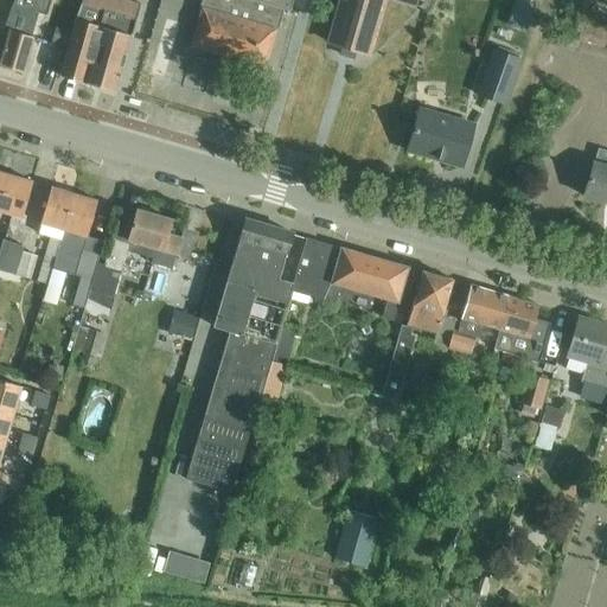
[(45,14),(49,1),(48,0),(13,0),(4,31),(8,32),(0,62),(0,65),(23,72),(32,37),(30,37),(37,12),(45,14)]
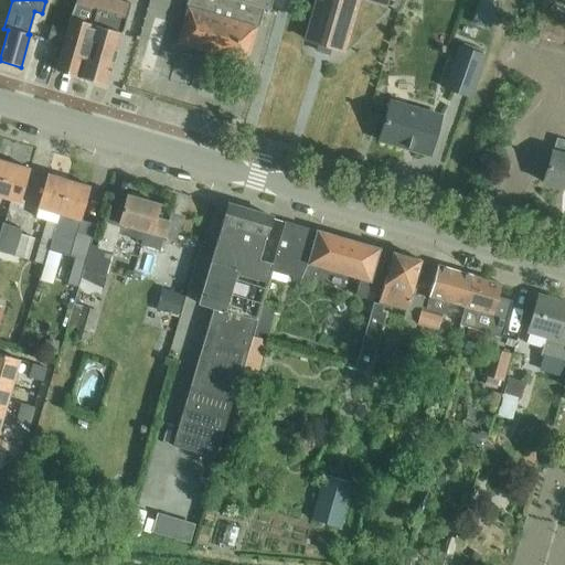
[(64,35),(54,71),(106,85),(120,34),(125,19),(129,4),(114,0),(75,0),(71,19),(70,19),(65,35),(64,35)]
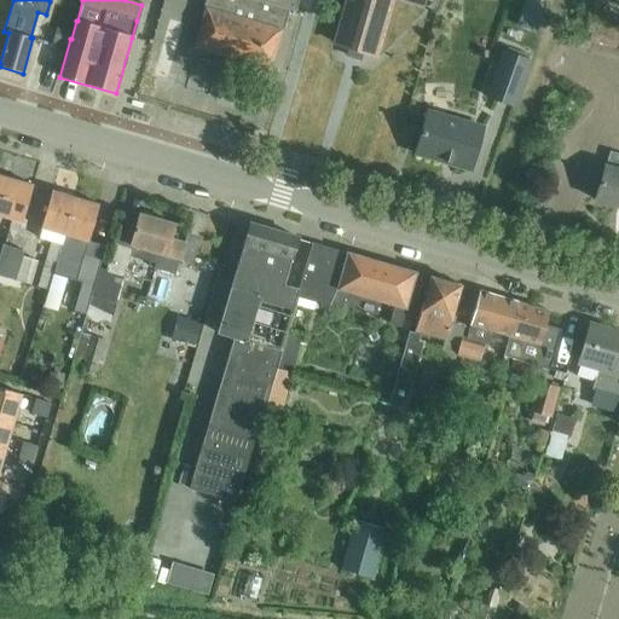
[(295,13),(298,0),(204,0),(202,10),(204,11),(194,47),(268,69),(279,33),(282,33),(289,11),(295,13)]
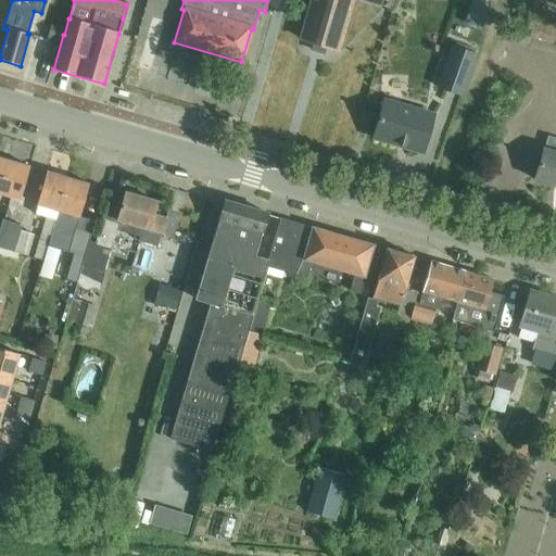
[(311,49),(312,50),(324,53),(326,47),(337,50),(351,0),(358,0),(379,5),(380,0),(312,0),(301,39),(313,42),(311,49)]
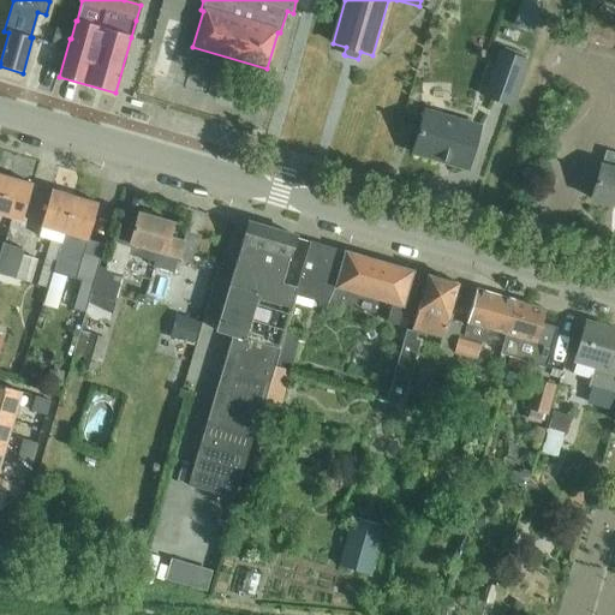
[(484,96),(511,106),(526,61),(500,51),(484,96)]
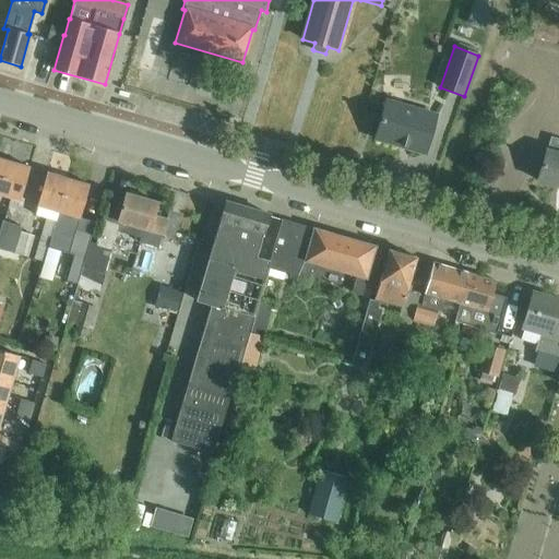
[(436,116),(385,102),(375,139),(425,153),(436,116)]
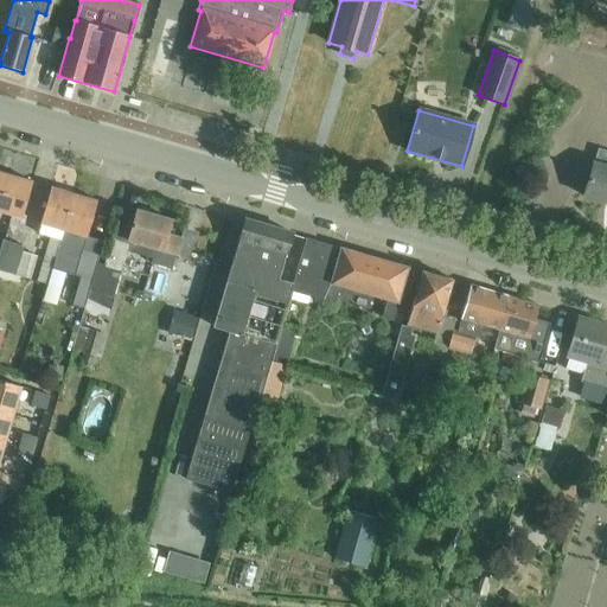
[(583,197),(606,204),(606,151),(598,148),(583,197)]
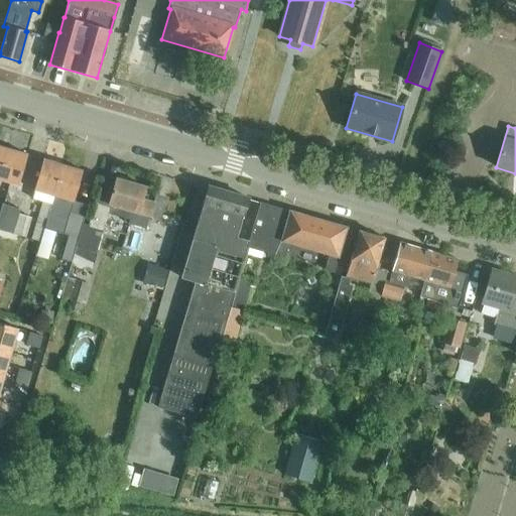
[(0,146),(0,180),(18,186),(27,155),(8,149),(0,146)]
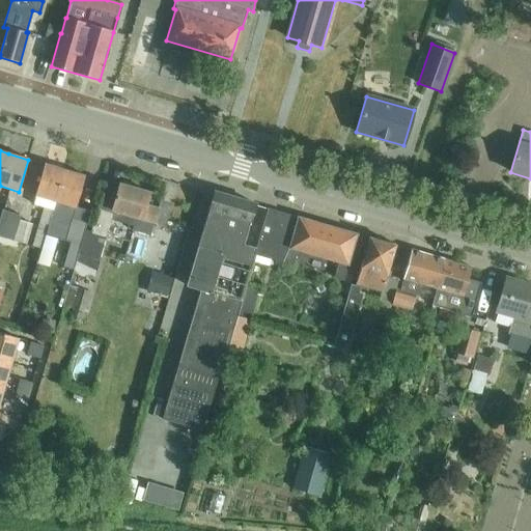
[(39,223),(32,247),(42,249),(46,235),(49,225),(64,170),(44,164),(35,196),(36,196),(33,204),(44,207),(39,223)]
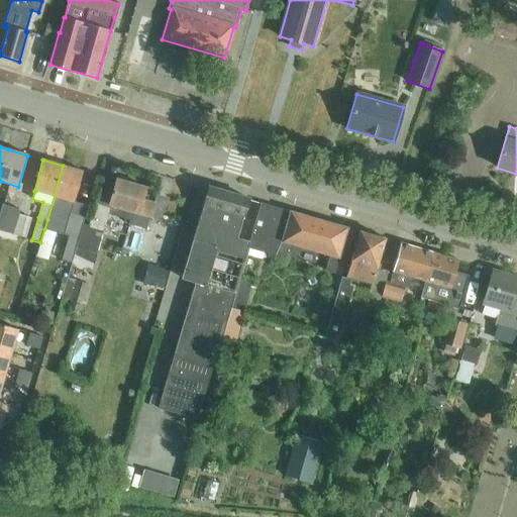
[(47,219),(44,229),(68,236),(61,261),(72,264),(82,230),(70,226),(69,226),(72,218),(68,217),(73,202),(82,171),(63,166),(47,219)]
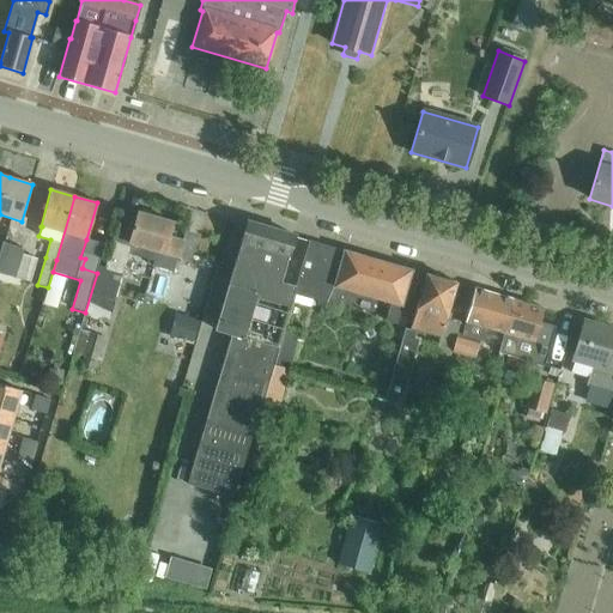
[(85,313),(84,316),(108,323),(121,275),(127,255),(155,262),(153,267),(173,273),(177,259),(190,262),(199,236),(186,231),(182,242),(169,238),(174,223),(138,213),(135,220),(120,216),(104,268),(98,267),(97,273),(85,313)]
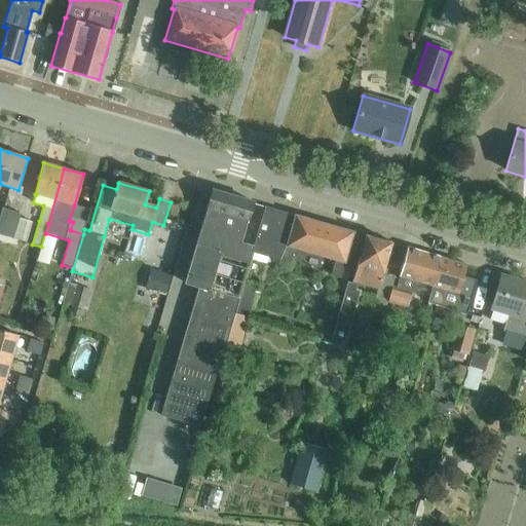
[(252,253),(254,247),(240,242),(252,202),(213,191),(186,284),(199,288),(160,415),(200,427),(234,312),(243,282),(252,253)]
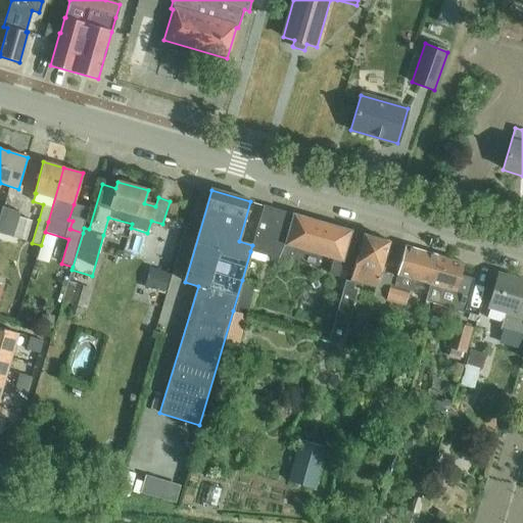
[(73,221),(69,229),(70,229),(83,233),(84,228),(90,209),(77,205),(73,221)]
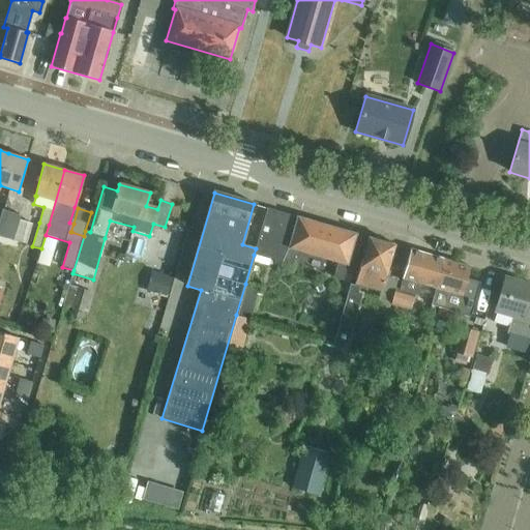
[(267,208),(256,248),(254,255),(284,263),(292,265),(297,249),(339,262),(333,277),(344,281),(357,234),(297,216),(297,217),(267,208)]
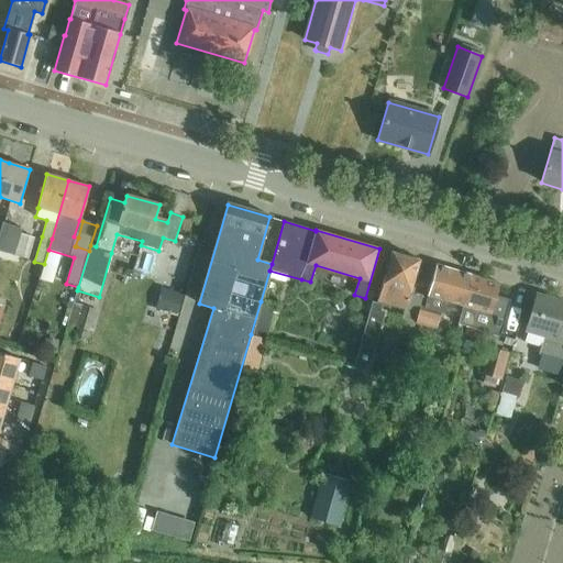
[(21,229),(2,222),(0,229),(0,252),(13,256),(21,229)]
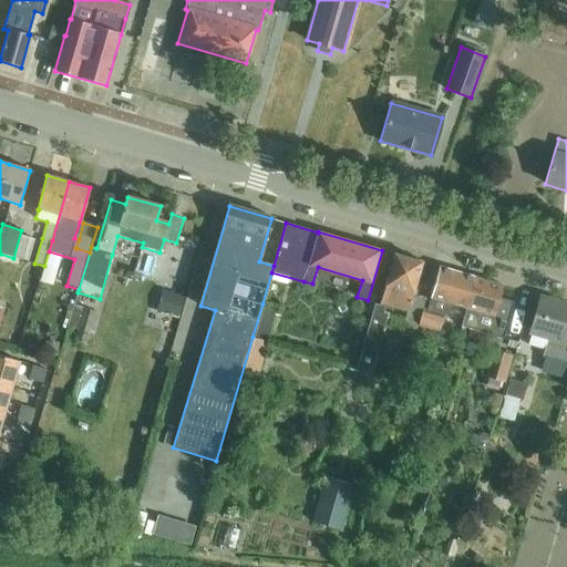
[(16,257),(28,260),(33,240),(21,236),(16,257)]
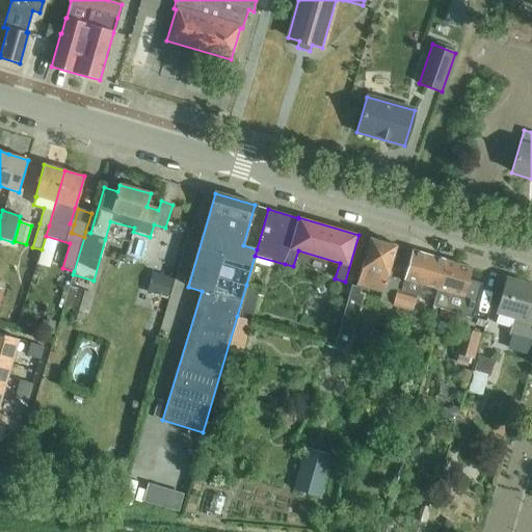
[(350,346),(352,336),(364,296),(360,294),(363,286),(382,292),(396,246),(370,239),(355,288),(351,286),(334,347),(344,349),(350,346)]
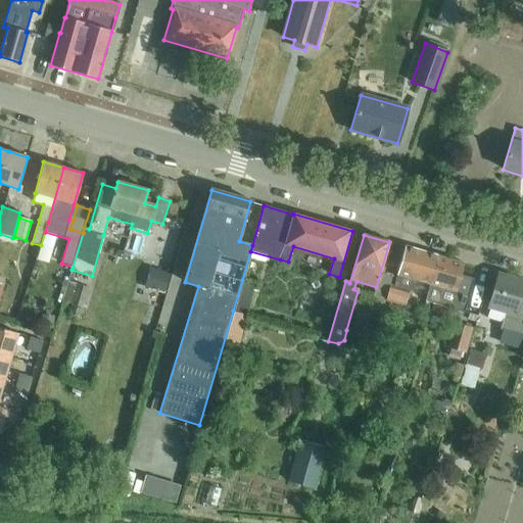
[(417,281),(429,284),(437,255),(405,246),(393,286),(389,285),(384,300),(405,306),(409,292),(414,293),(417,281)]
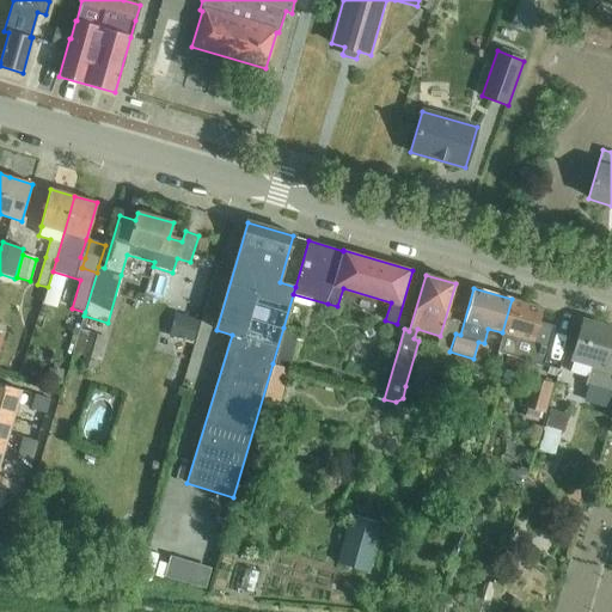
[(512,299),(502,332),(503,332),(497,352),(543,365),(555,326),(538,322),(543,308),(512,299)]
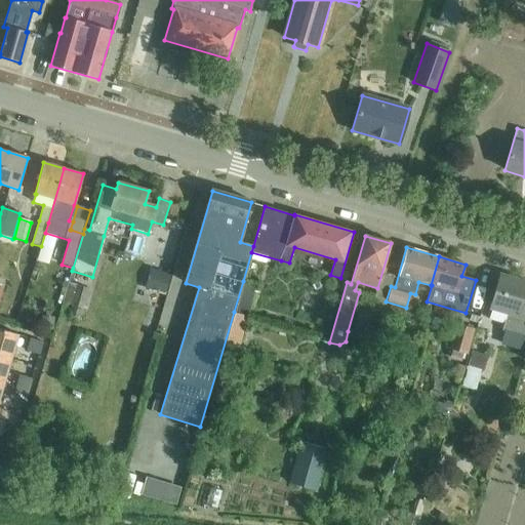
[(170,274),(154,269),(148,290),(164,294),(170,274)]
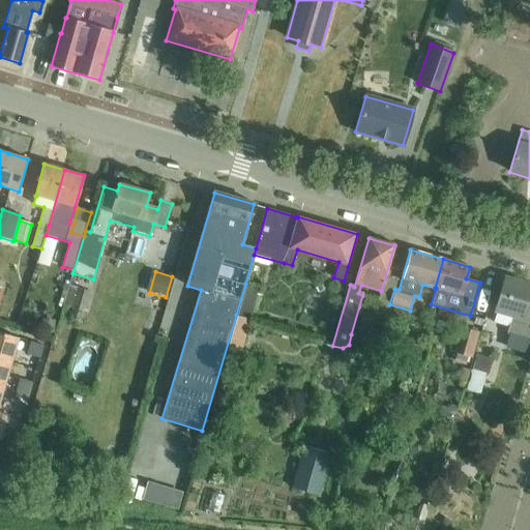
[(507,327),(505,335),(529,342),(529,285),(504,277),(495,312),(496,313),(493,323),(507,327)]
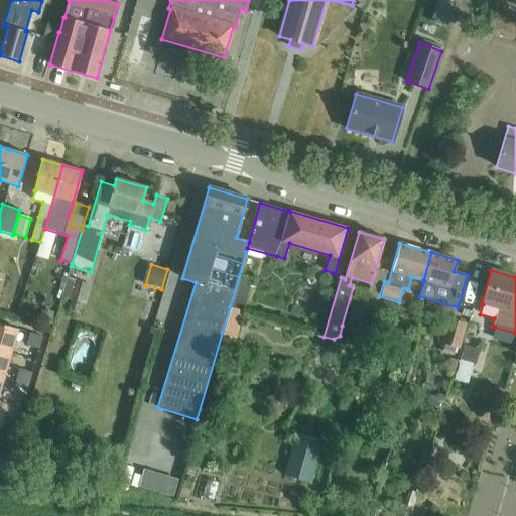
[(230,306),(219,344),(233,348),(244,310),(252,280),(239,276),(230,306)]
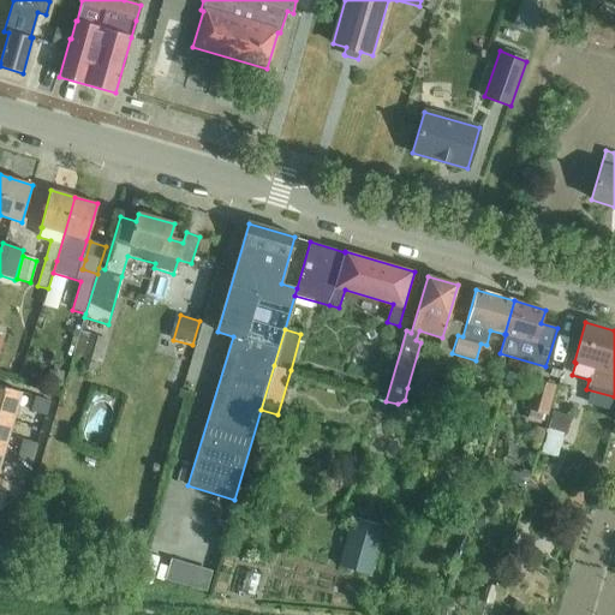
[(102,363),(108,340),(83,332),(75,358),(82,359),(79,369),(89,372),(87,376),(93,377),(94,374),(95,374),(99,362),(102,363)]
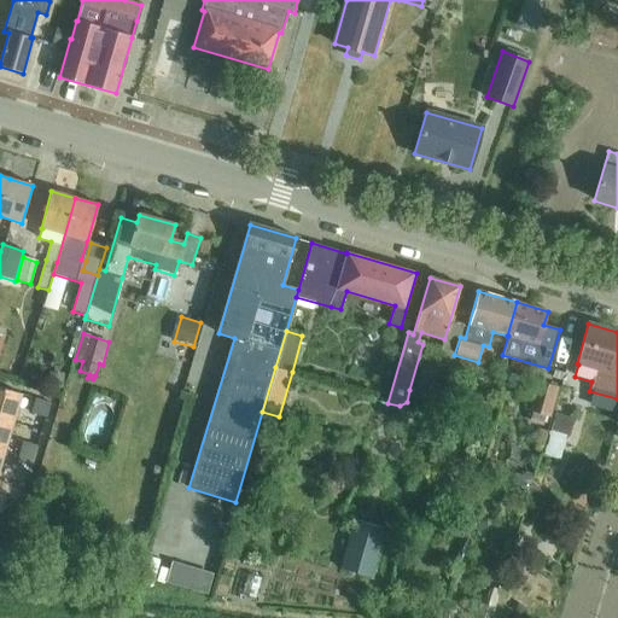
[(546,417),(549,418),(559,386),(536,380),(528,412),(531,413),(546,417)]
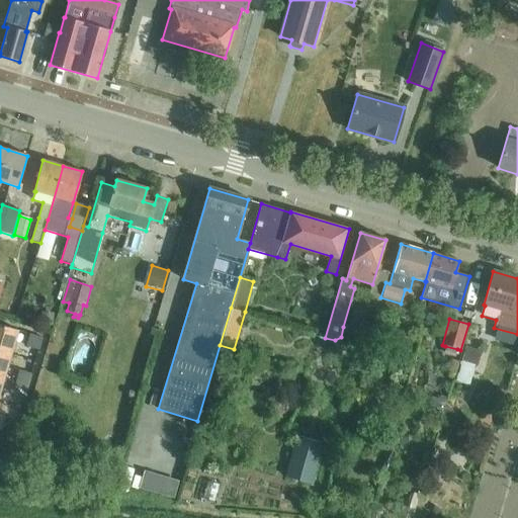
[(0,325),(0,350),(11,353),(18,331),(0,325)]
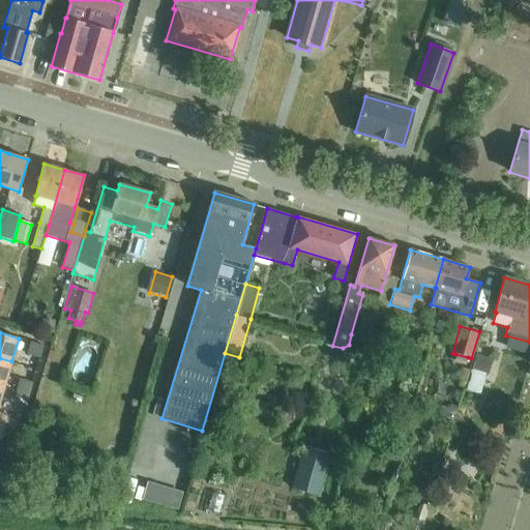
[(31,342),(27,355),(40,358),(43,346),(31,342)]
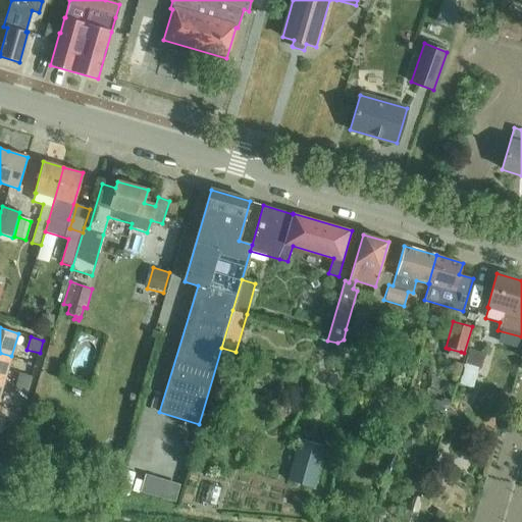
[(461,352),(449,349),(447,357),(459,360),(461,352)]
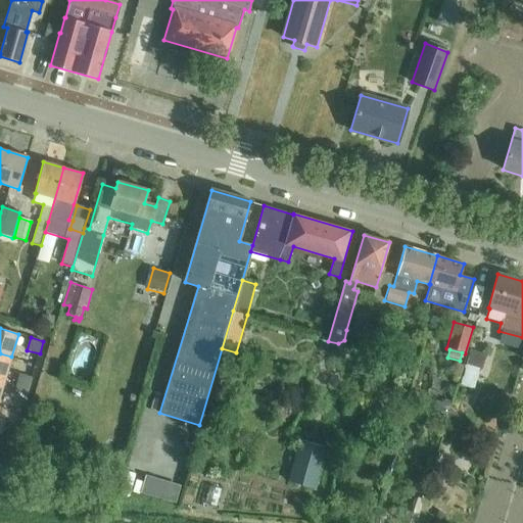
[(0,353),(0,379),(4,381),(11,357),(0,353)]
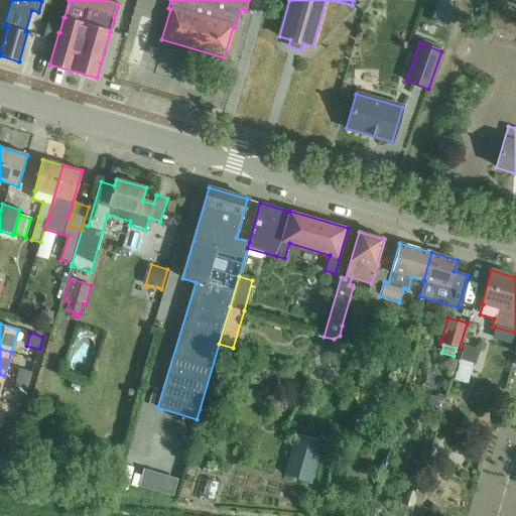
[(473,381),(478,359),(457,355),(452,376),(473,381)]
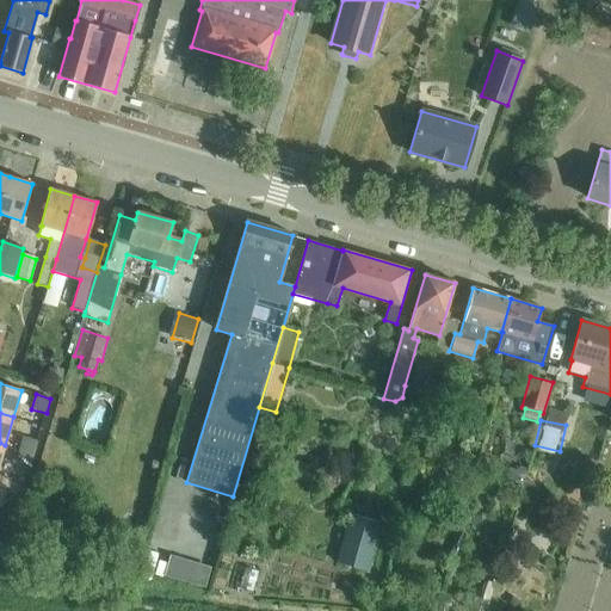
[(35,456),(38,442),(24,437),(19,452),(35,456)]
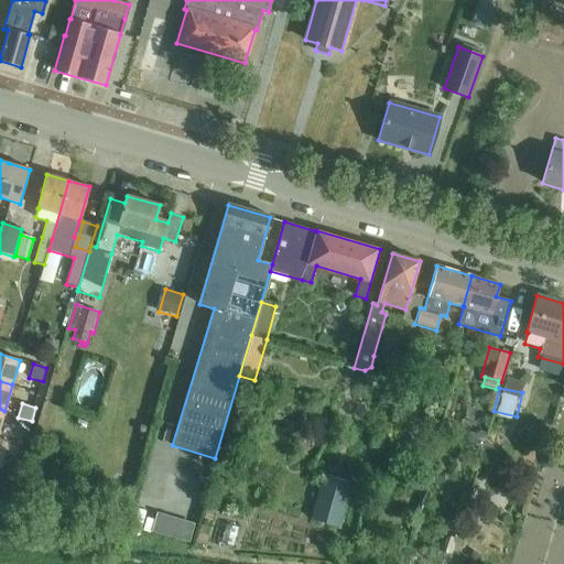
[(18,418),(14,431),(28,434),(32,421),(18,418)]
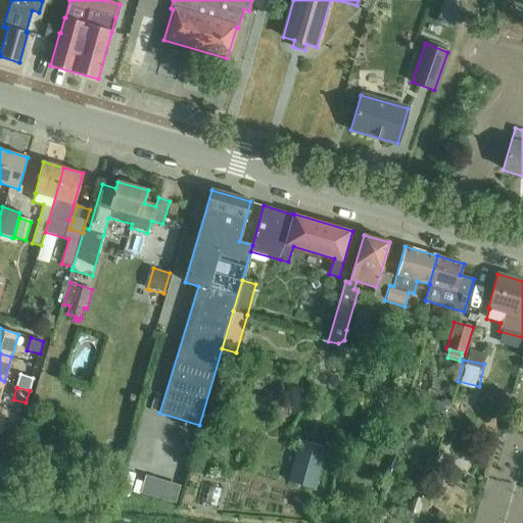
[(15,439),(19,426),(0,420),(0,433),(3,435),(15,439)]
